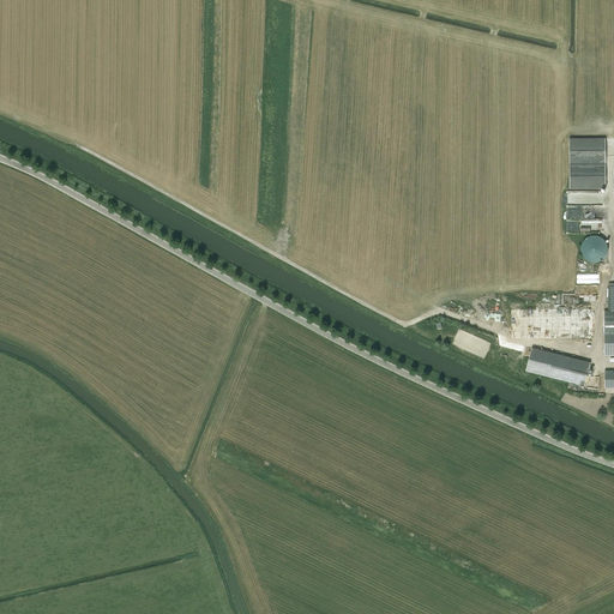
[(576,169),(570,169),(570,181),(575,181),(583,181),(583,178),(579,178),(579,175),(576,175),(576,169)]
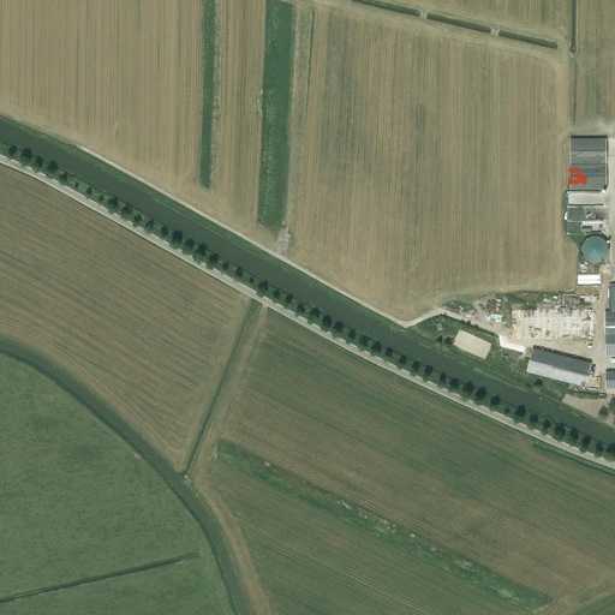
[(574,210),(574,224),(601,222),(601,215),(599,209),(574,210)]
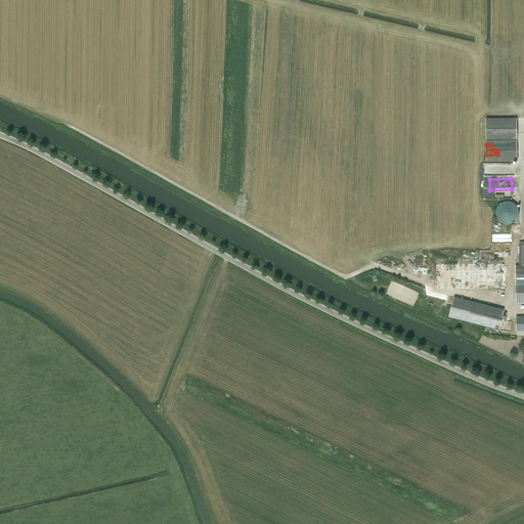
[(518,218),(519,216),(519,214),(519,211),(518,209),(517,207),(516,205),(514,204),(512,203),(510,202),(508,202),(506,202),(504,202),(501,203),(499,205),(497,206),(496,208),(495,210),(495,212),(495,215),(496,217),(497,219),(498,221),(500,222),(503,223),(505,224),(507,224),(509,224),(511,224),(513,223),(515,222),(517,220),(518,218)]
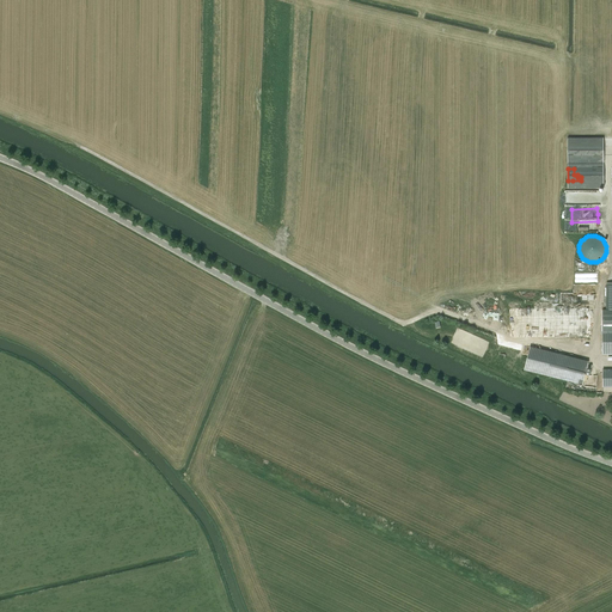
[(591,308),(507,308),(507,337),(591,337),(591,308)]
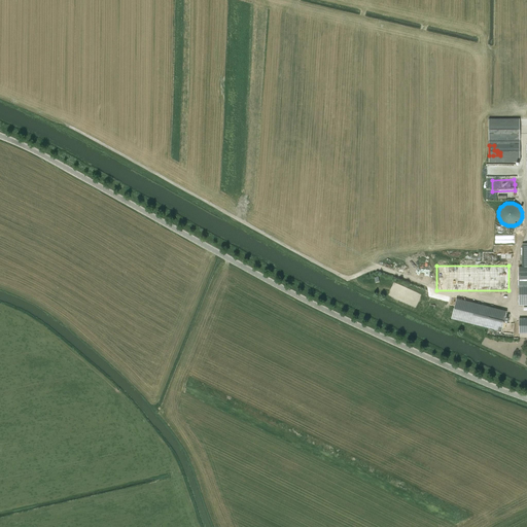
[(519,306),(526,305),(526,268),(519,268),(519,279),(526,279),(526,284),(518,285),(519,306)]
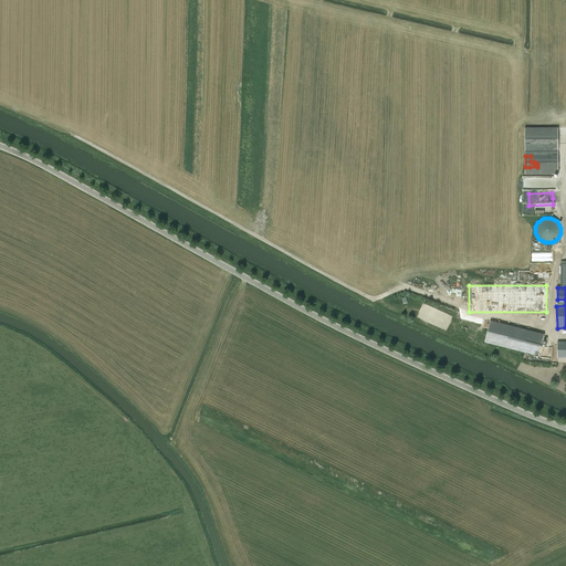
[(490,321),(484,343),(538,356),(544,334),(490,321)]
